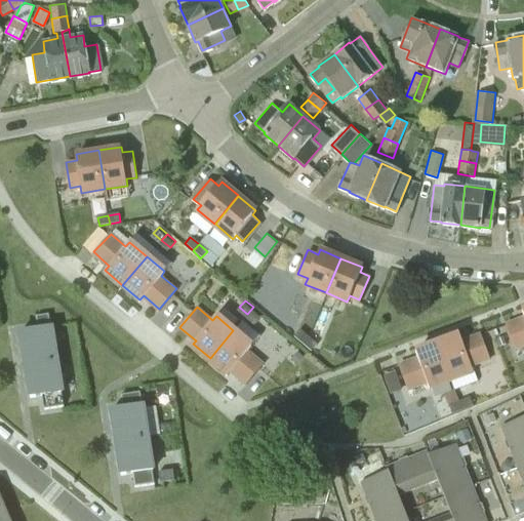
[(262,314),(253,307),(247,314),(255,321),(262,314)]
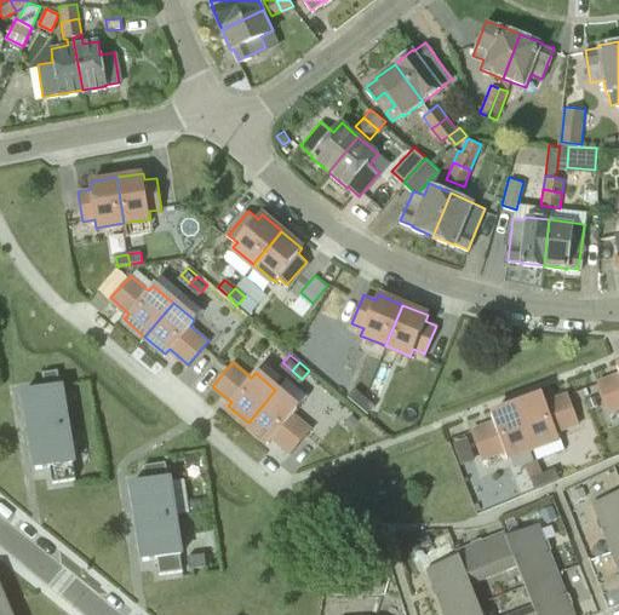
[(618,372),(597,381),(608,411),(618,406),(618,367),(618,372)]
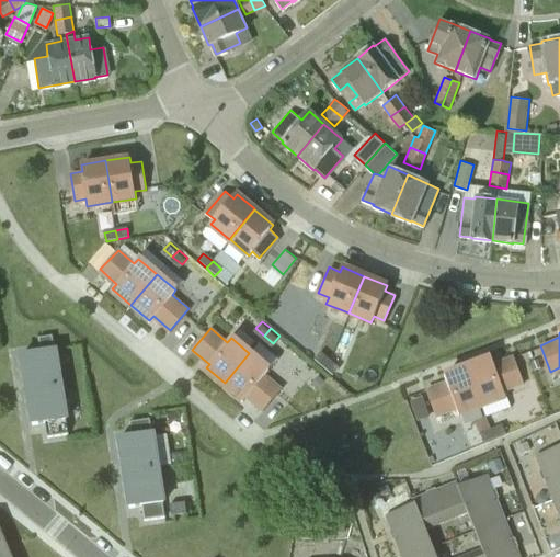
[(41,351),(21,353),(26,384),(26,388),(61,382),(56,348),(55,348),(53,333),(38,336),(40,341),(41,349),(41,351)]
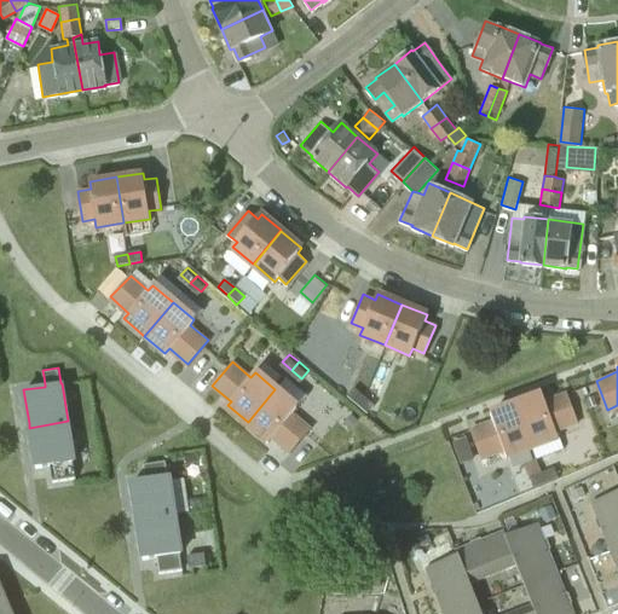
[(295,407),(275,389),(248,422),(267,440),(272,435),(290,451),(310,428),(290,412),(295,407)]
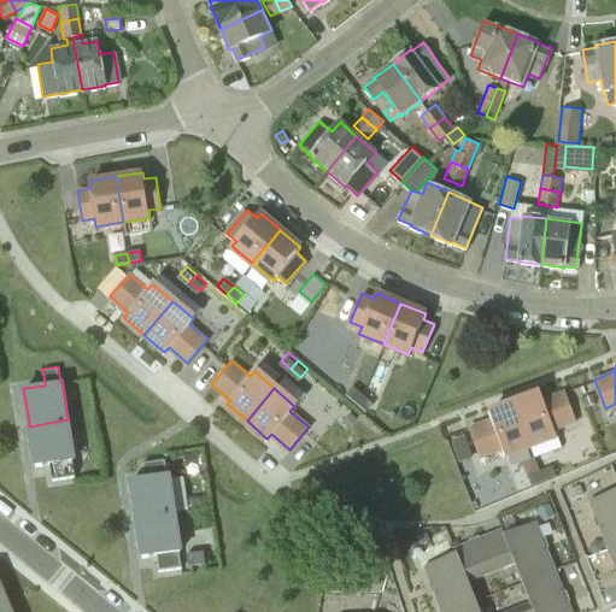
[(362,396),(352,388),(345,395),(356,404),(362,396)]
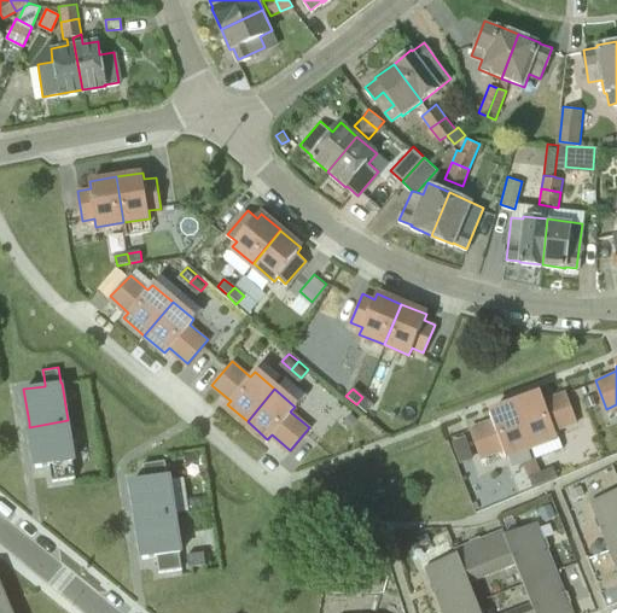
[(541,395),(516,404),(531,444),(557,435),(554,430),(577,420),(566,391),(542,400),(541,395)]
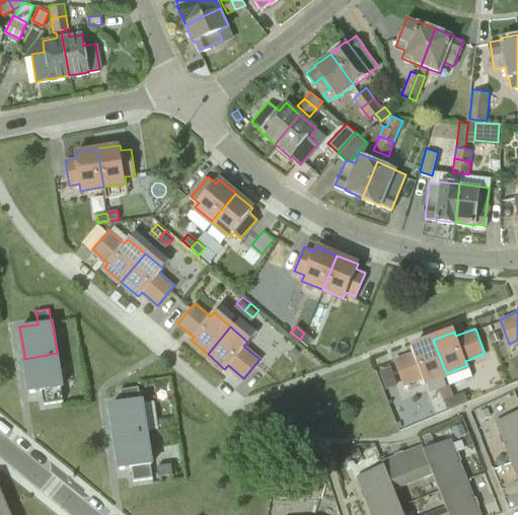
[(312,341),(304,334),(299,340),(307,347),(312,341)]
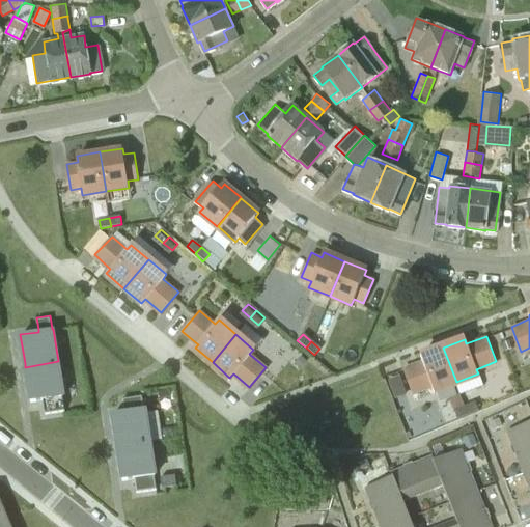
[(443,348),(422,356),(423,360),(403,368),(413,392),(434,384),(436,390),(456,382),(443,348)]
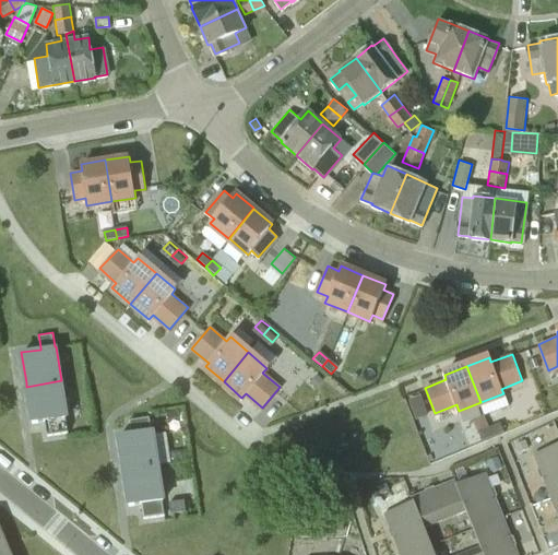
[(317,385),(323,377),(317,372),(311,379),(317,385)]
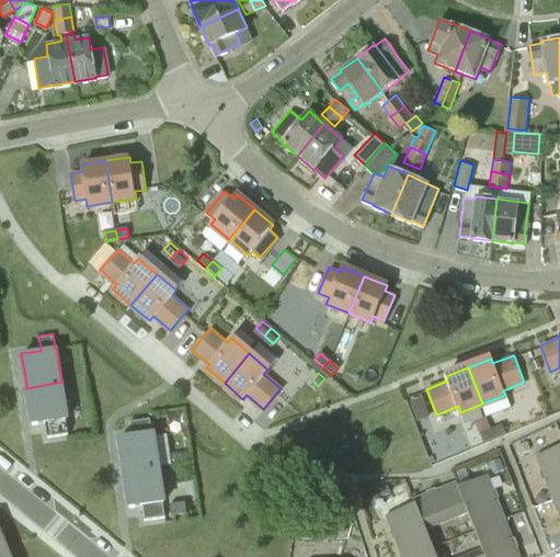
[(67,416),(61,382),(26,388),(32,421),(45,420),(47,434),(68,431),(66,417),(67,416)]
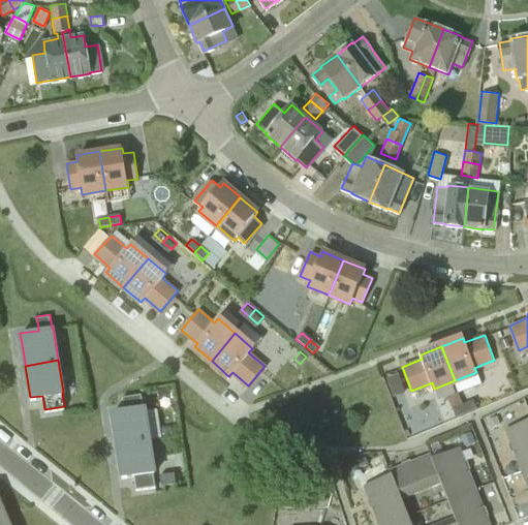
[(405,391),(398,371),(386,375),(394,395),(405,391)]
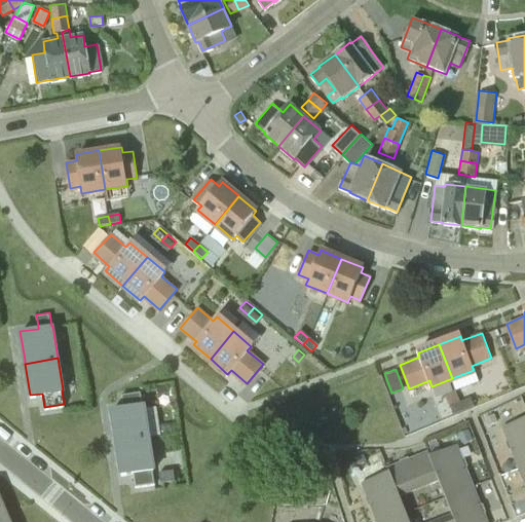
[(170,394),(167,382),(157,384),(159,396),(170,394)]
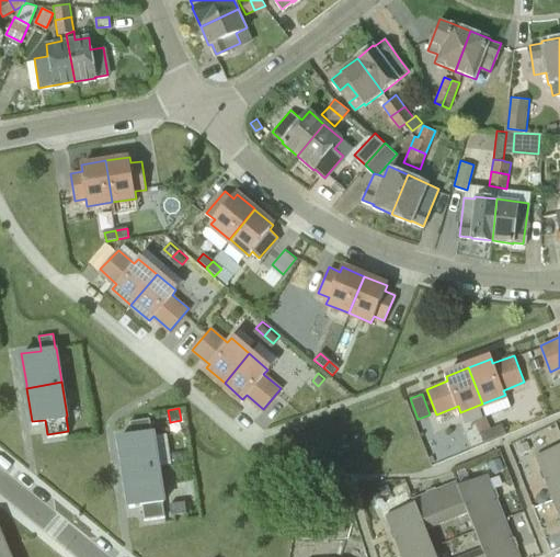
[(118,438),(124,473),(159,467),(153,431),(152,432),(150,417),(129,420),(132,435),(118,438)]
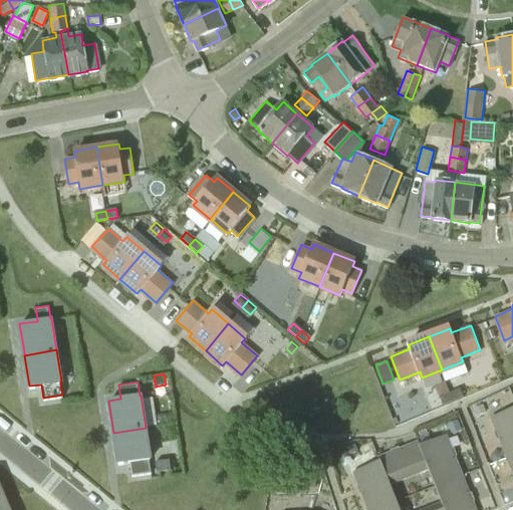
[(460,387),(450,391),(454,400),(464,395),(460,387)]
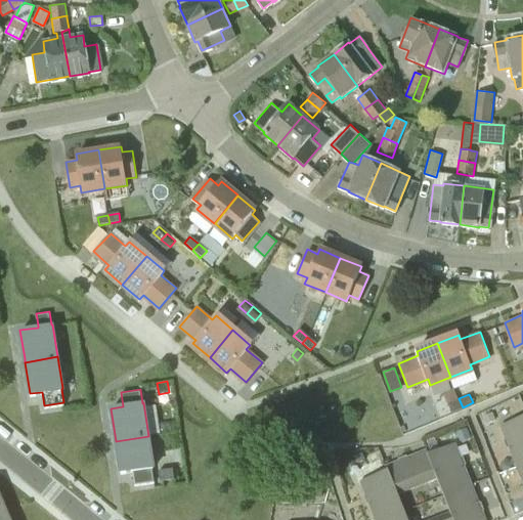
[(459,398),(448,403),(452,412),(463,407),(459,398)]
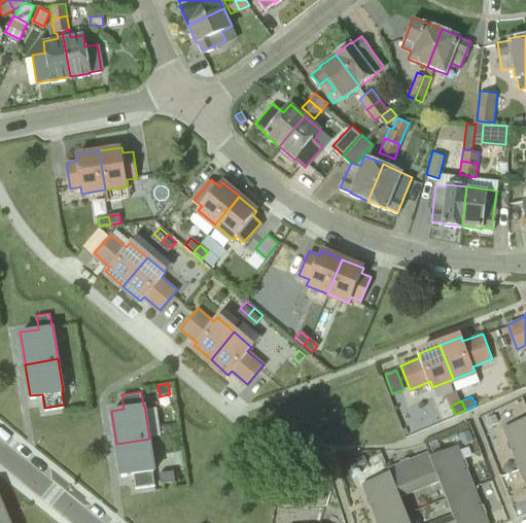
[(500,411),(488,415),(492,429),(504,425),(500,411)]
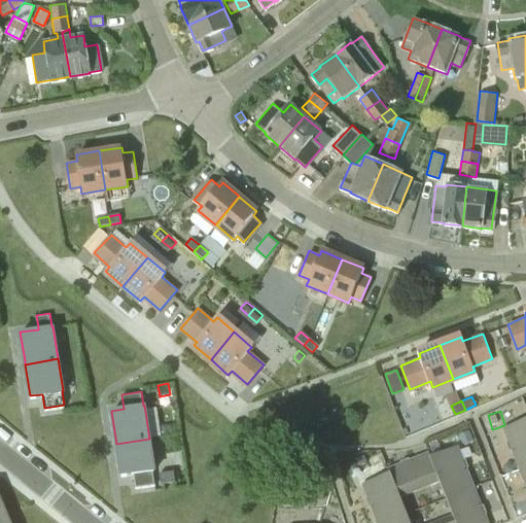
[(525,417),(504,426),(521,467),(525,465),(525,417)]
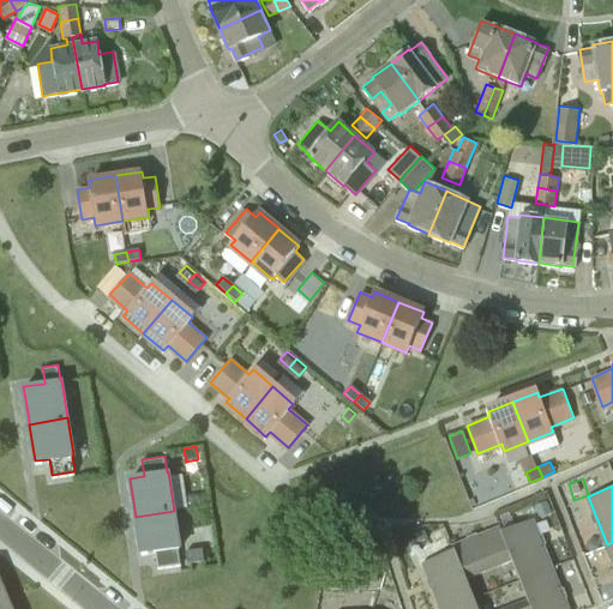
[(535,504),(540,514),(552,510),(547,499),(535,504)]
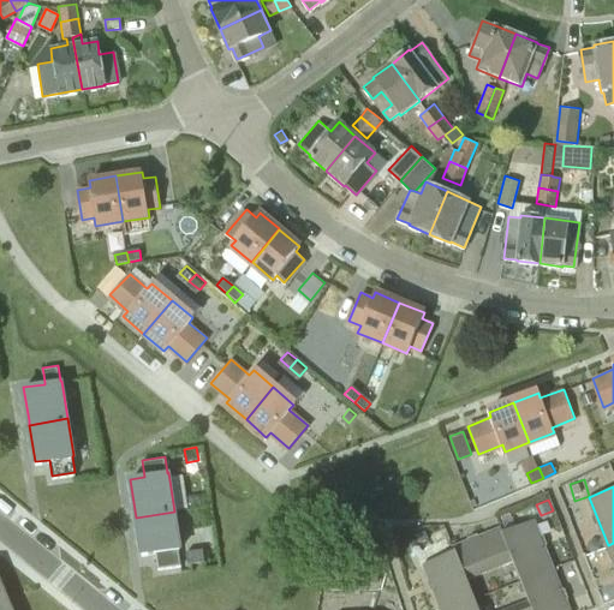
[(180,548),(174,512),(136,518),(142,554),(156,551),(159,568),(182,564),(179,548),(180,548)]
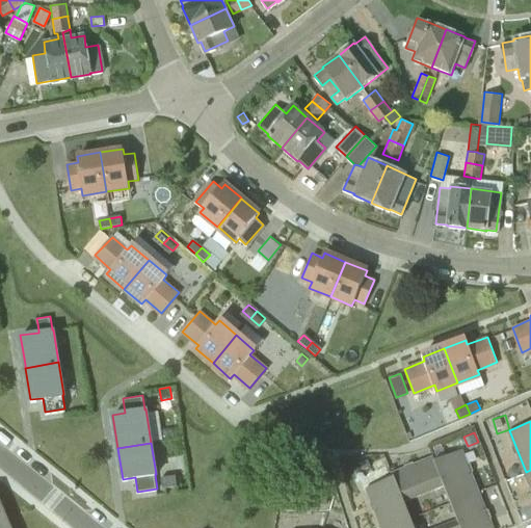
[(448,503),(480,490),(463,448),(436,459),(435,454),(429,456),(441,485),(448,503)]
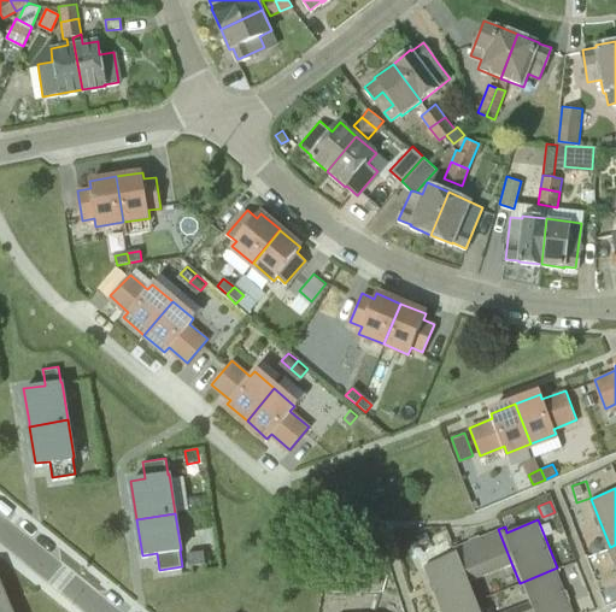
[(438,542),(432,527),(412,535),(417,549),(438,542)]
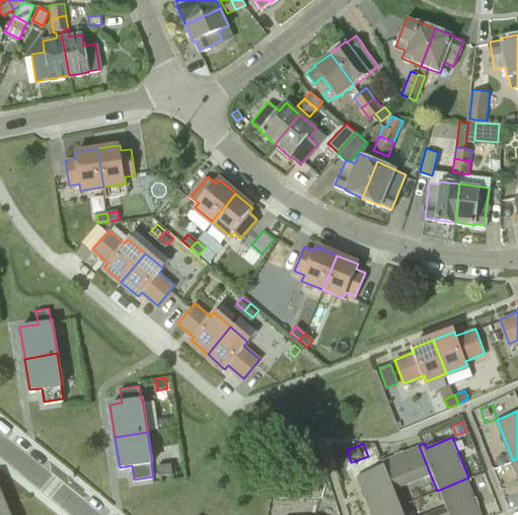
[(400,487),(430,473),(419,445),(388,457),(400,487)]
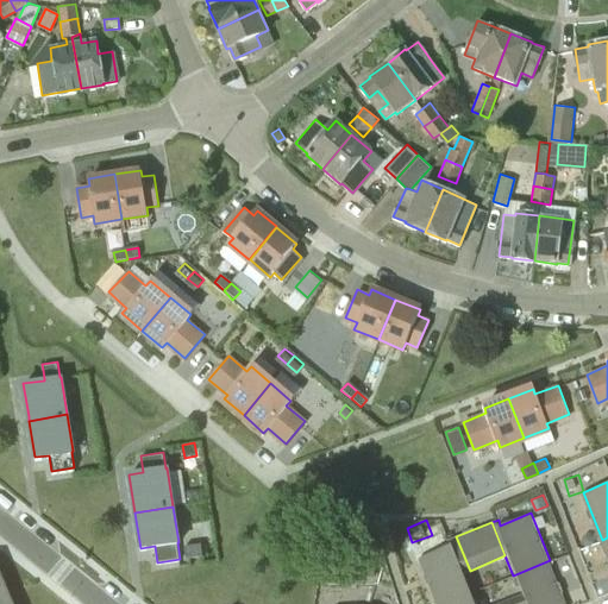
[(464,573),(470,571),(456,536),(450,539),(452,545),(421,557),(439,603),(440,603),(471,592),(464,573)]
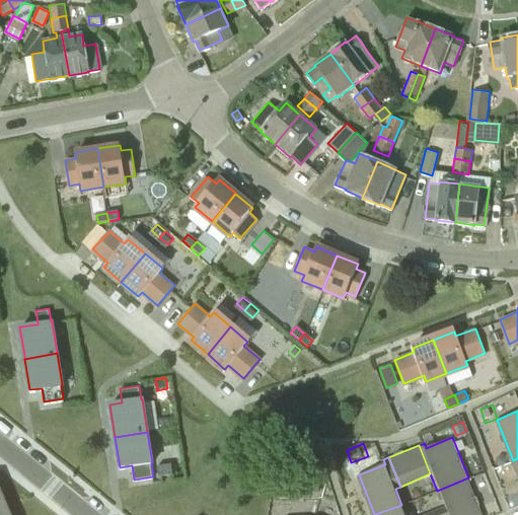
[(158,475),(172,473),(171,462),(157,464),(158,475)]
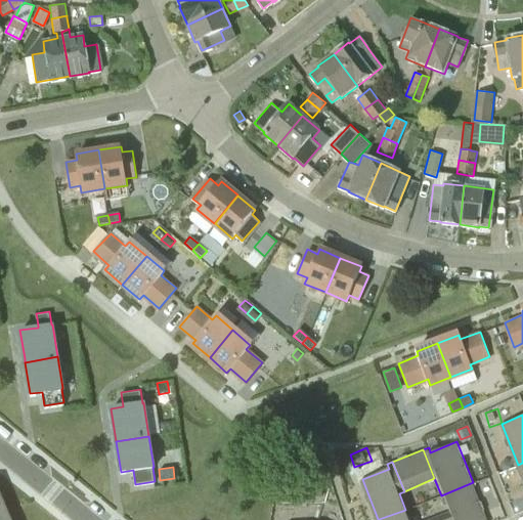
[(282,479),(282,494),(295,494),(322,494),(322,480),(282,479)]
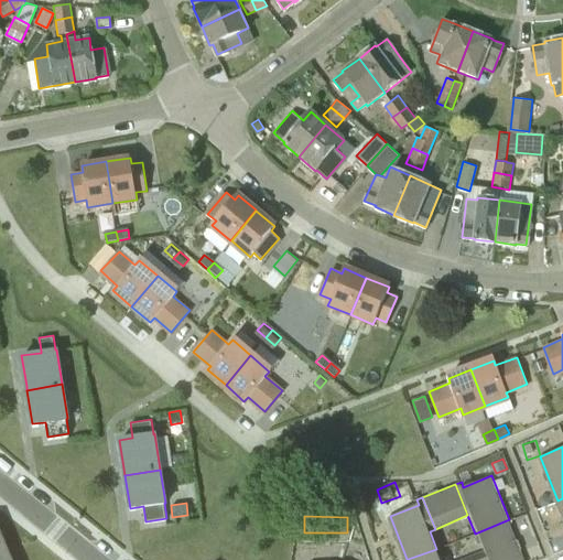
[(483,550),(486,559),(526,559),(509,519),(475,534),(479,542),(483,550)]
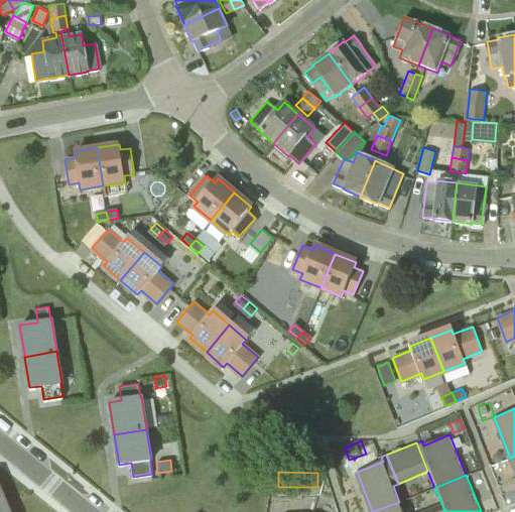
[(9,511),(5,502),(0,504),(0,511),(9,511)]
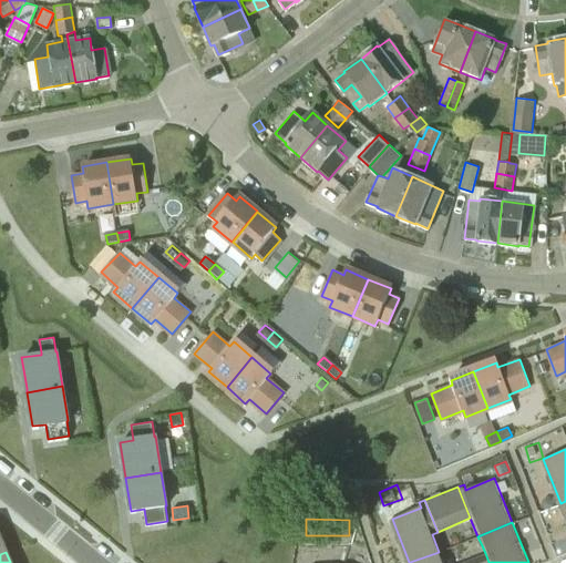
[(443,562),(439,552),(410,562),(443,562)]
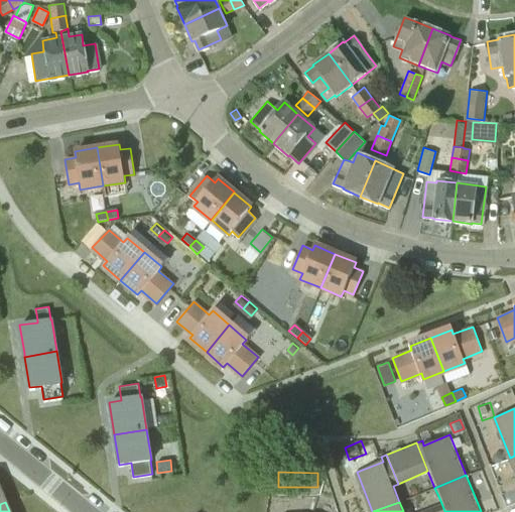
[(444,511),(441,503),(418,511),(444,511)]
